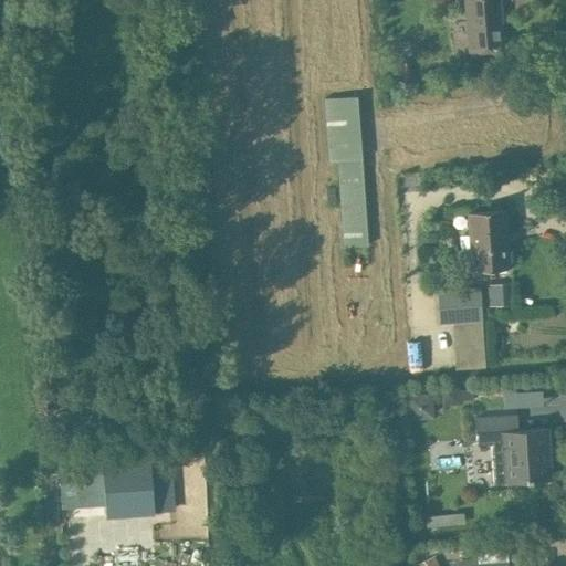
[(464,0),(465,1),(469,50),(503,46),(499,0),(464,0)]
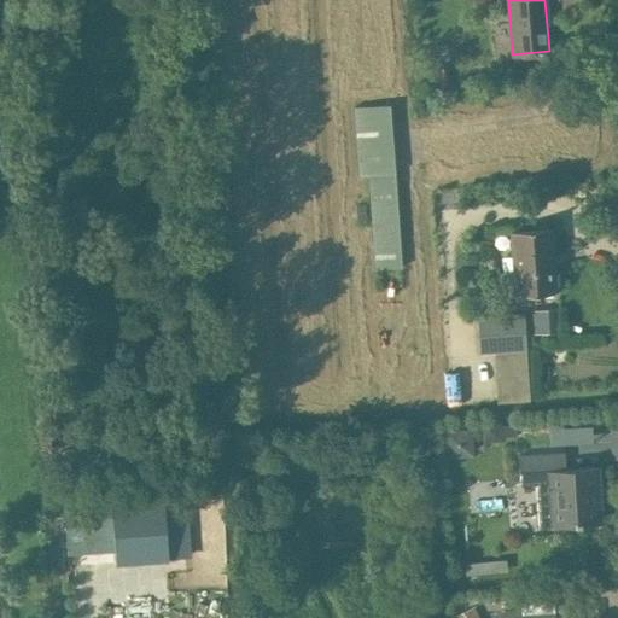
[(425,42),(426,58),(438,58),(438,41),(425,42)]
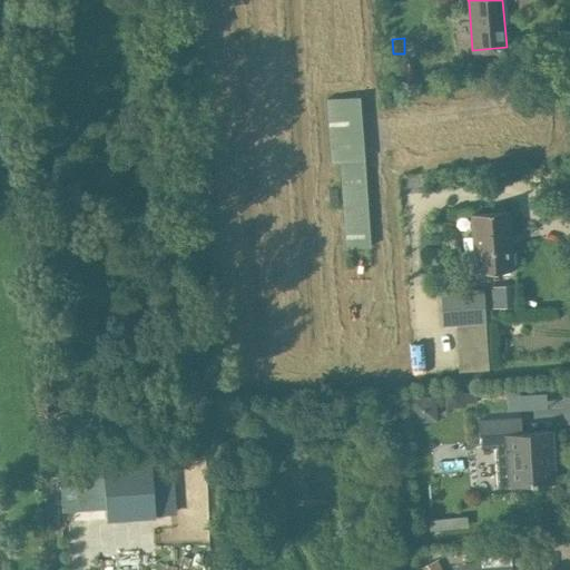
[(359,97),(325,99),(330,163),(340,161),(341,182),(345,247),(345,248),(371,247),(360,97),(359,97)]
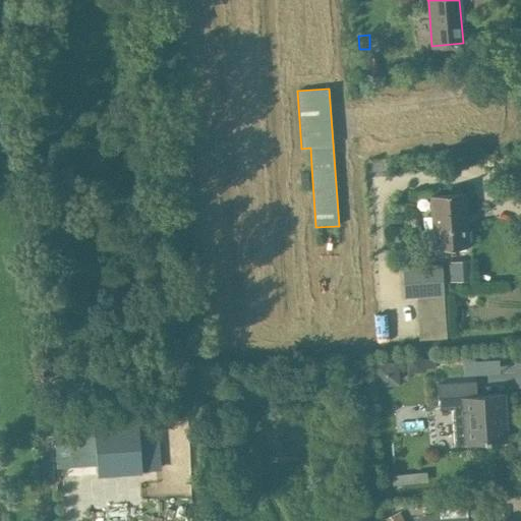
[(469,246),(464,192),(430,194),(435,249),(469,246)]
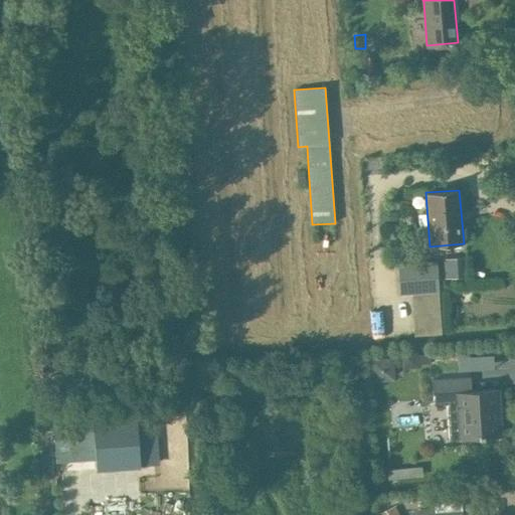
[(439,291),(437,262),(397,265),(399,294),(411,293),(415,293),(427,292),(439,291)]
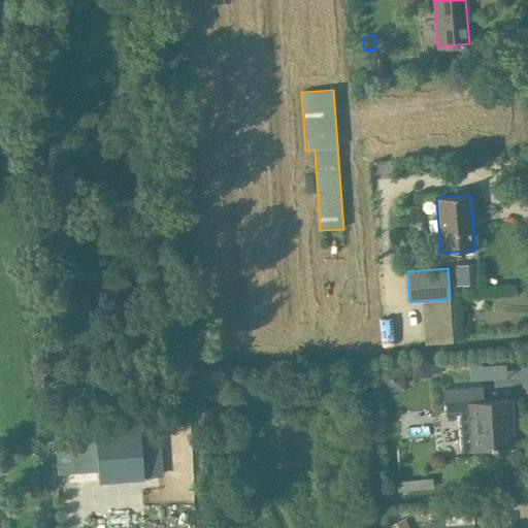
[(426,300),(422,300),(424,323),(452,321),(450,298),(438,299),(426,300)]
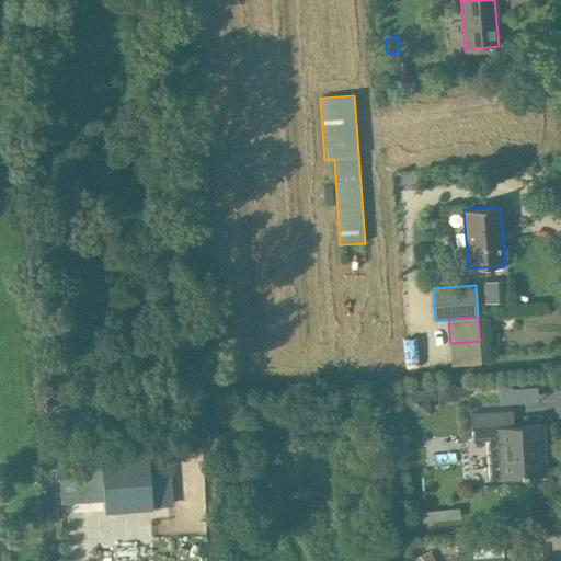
[(437,385),(438,401),(456,401),(456,397),(469,397),(468,386),(455,386),(455,384),(437,385)]
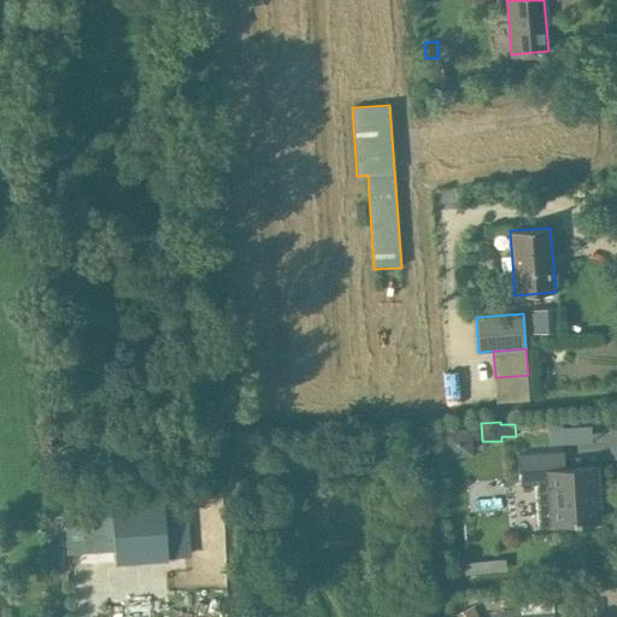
[(598,465),(563,468),(563,451),(517,453),(519,485),(536,485),(539,528),(550,527),(601,523),(598,465)]
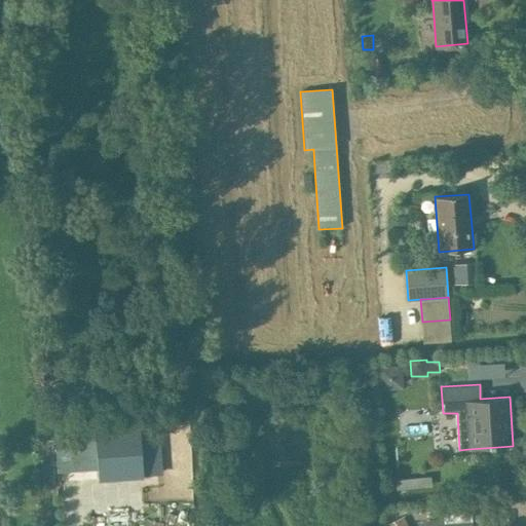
[(140,429),(92,433),(97,482),(143,478),(140,429)]
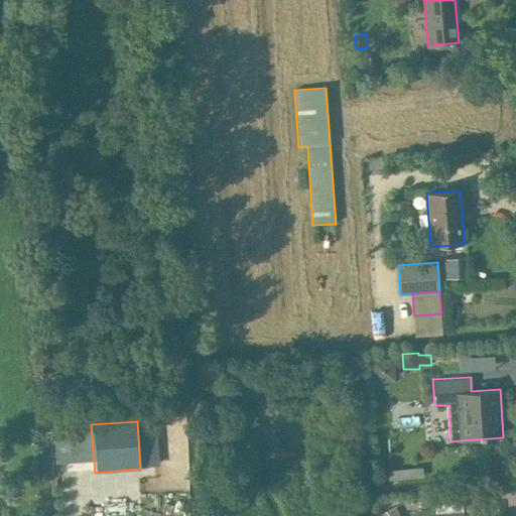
[(464,515),(464,507),(428,510),(427,515),(464,515)]
